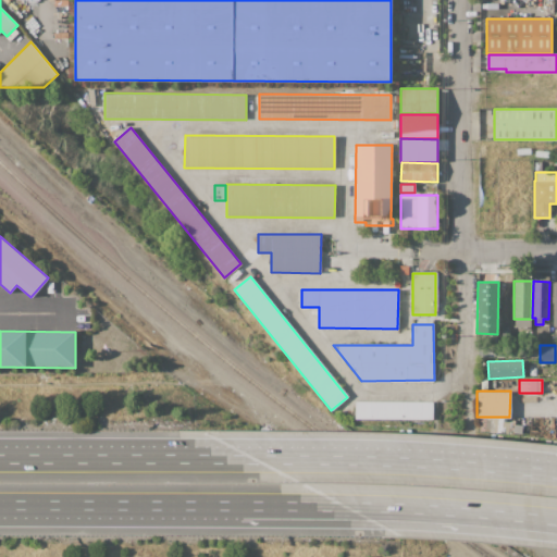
[(355,400),(432,400),(432,421),(355,420),(355,400)]
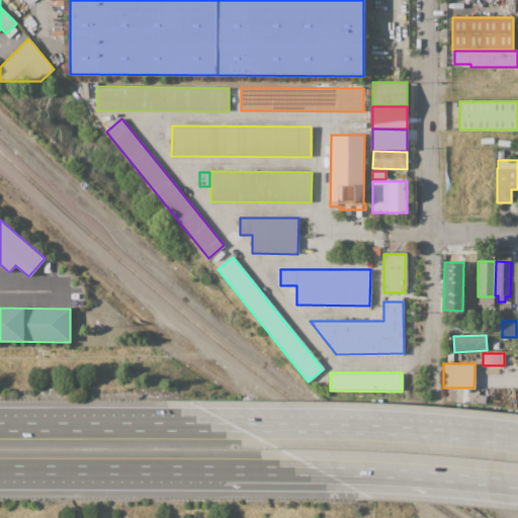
[(447,387),(456,389),(456,387),(463,387),(463,390),(467,390),(467,389),(475,390),(473,403),(446,402),(447,387)]
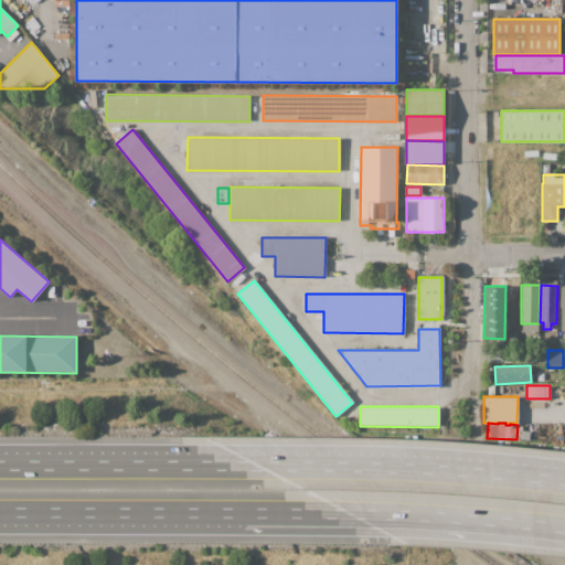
[(520,440),(521,430),(529,432),(529,440),(520,440)]
